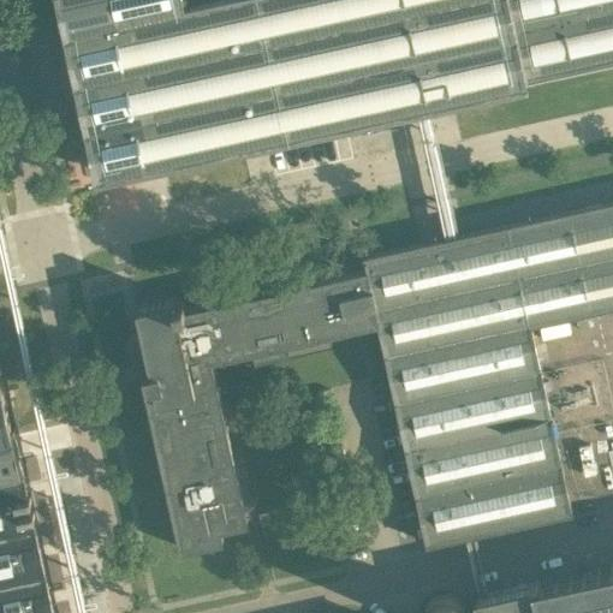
[(612,0),(58,0),(97,174),(215,149),(356,118),(612,61),(612,0)]
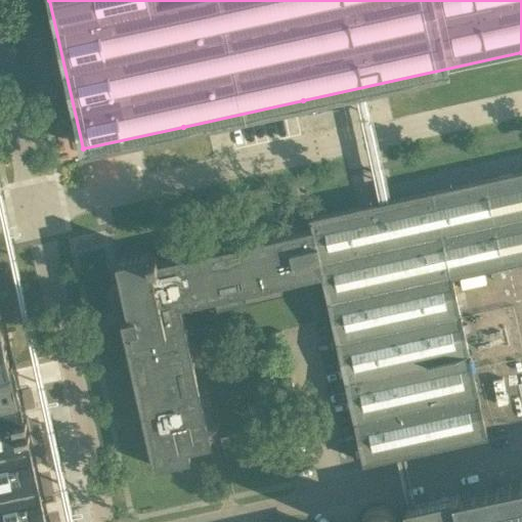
[(442,446),(444,457),(485,447),(483,437),(484,437),(448,276),(521,260),(521,173),(308,220),(310,230),(320,274),(362,464),(442,446)]
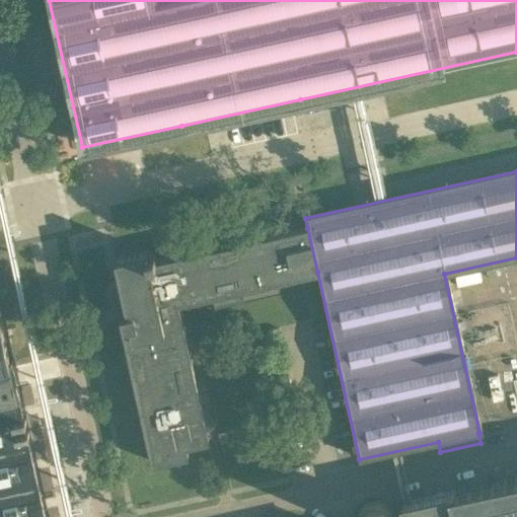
[(211,295),(213,303),(243,297),(241,288),(317,272),(307,228),(153,263),(152,255),(146,256),(145,253),(115,260),(120,280),(107,282),(115,316),(120,315),(122,323),(120,323),(139,409),(151,463),(185,455),(182,446),(206,441),(175,303),(211,295)]
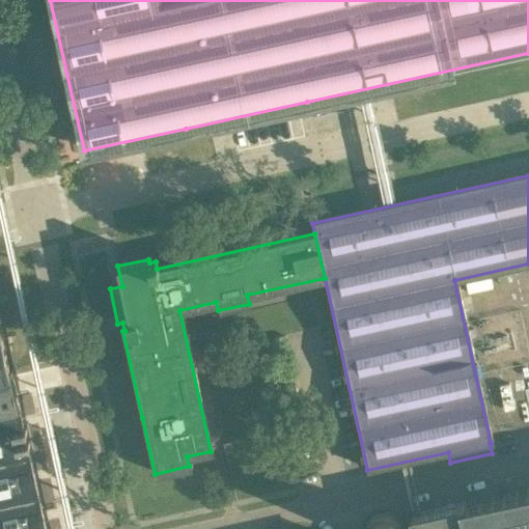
[(0,376),(8,374),(0,337),(0,376)]
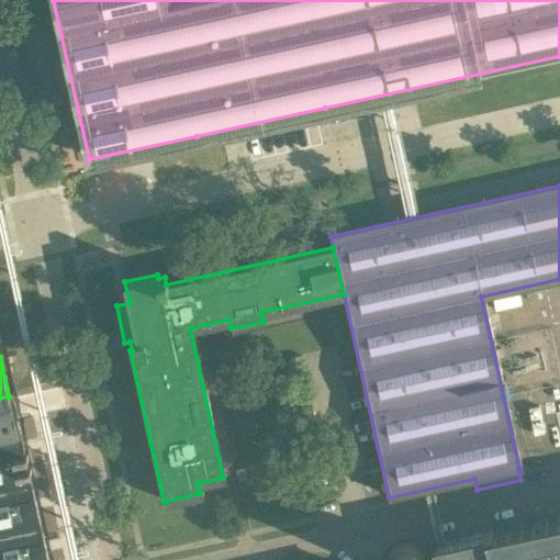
[(19,440),(0,445),(0,559),(46,559),(26,471),(29,471),(28,467),(25,468),(23,458),(26,457),(25,452),(22,454),(19,440)]
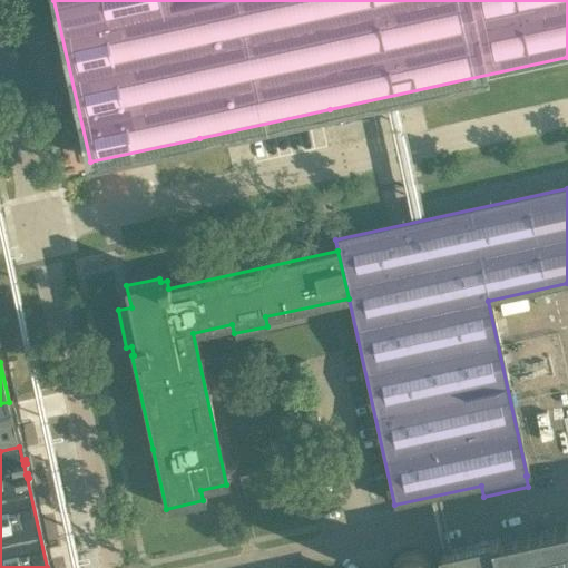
[(498,539),(495,539),(501,567),(567,567),(567,527),(498,542),(498,539)]
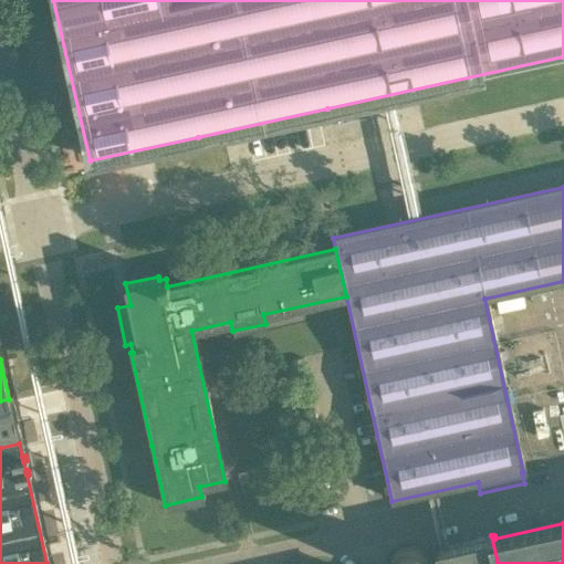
[(498,563),(491,535),(437,547),(439,561),(427,563),(427,562),(426,560),(425,559),(424,557),(423,555),(421,554),(420,553),(419,552),(418,552),(416,551),(415,550),(413,550),(411,550),(409,549),(408,549),(406,549),(405,550),(403,550),(401,550),(399,551),(398,552),(397,553),(396,554),(394,555),(393,556),(393,557),(392,559),(390,561),(389,562),(389,563),(498,563)]
